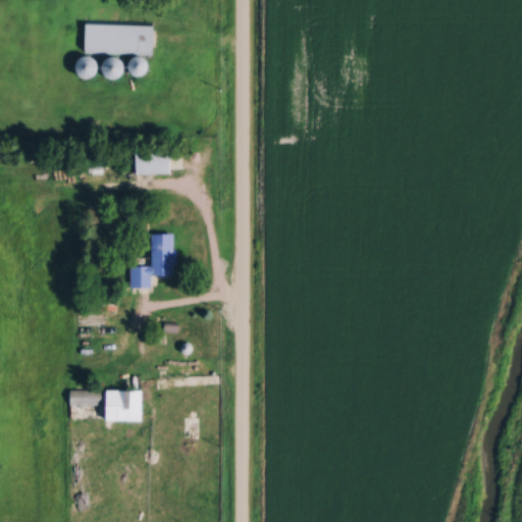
[(154,24),(85,22),(84,51),(127,53),(126,56),(105,55),(104,77),(125,79),(125,74),(148,75),(148,53),(153,54),(154,24)]
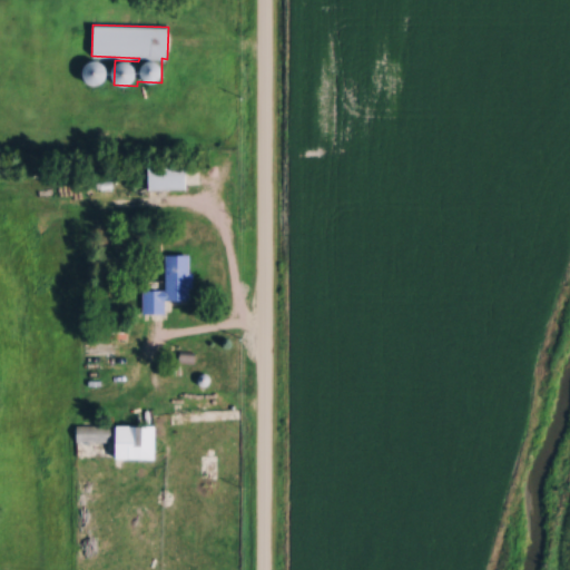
[(88,61),(88,82),(105,82),(105,61),(88,61)]
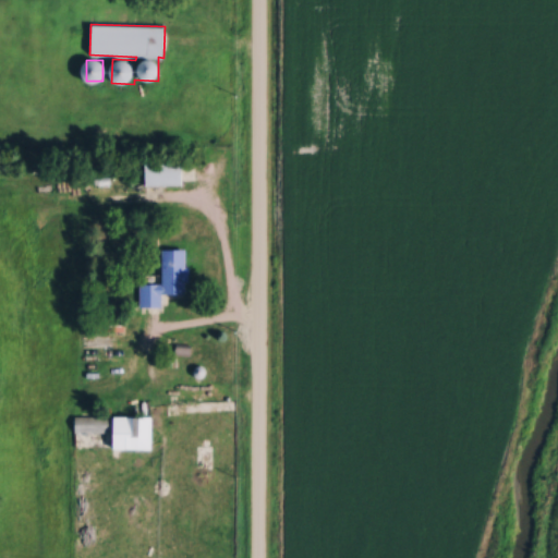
[(183,184),(183,159),(145,159),(145,184),(183,184)]
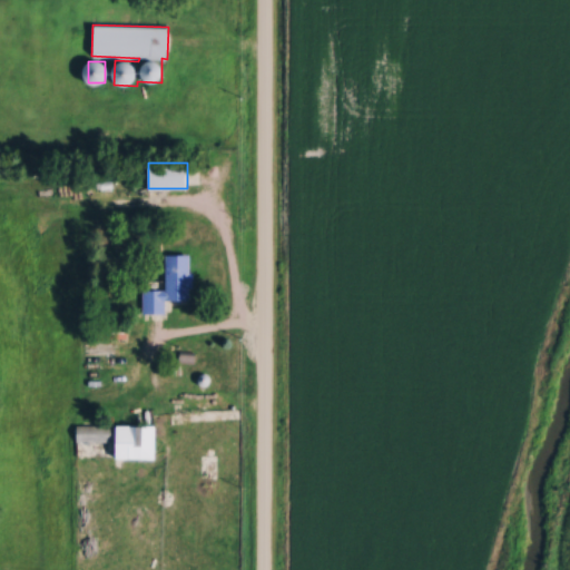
[(192,253),(166,253),(167,287),(143,288),(143,312),(165,312),(165,297),(193,297),(192,253)]
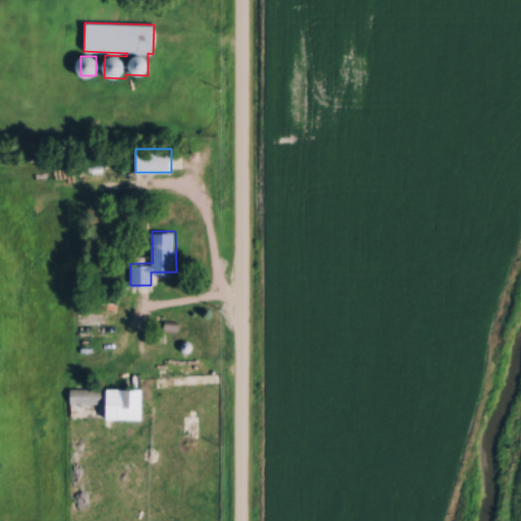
[(138,419),(138,409),(133,409),(133,389),(69,389),(69,405),(109,405),(109,418),(138,419)]
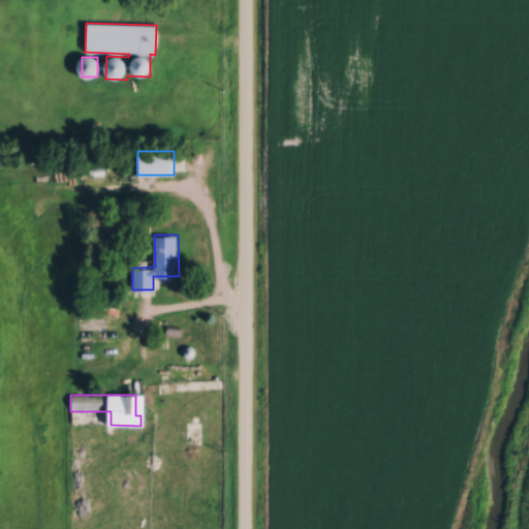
All buildings are outlined.
